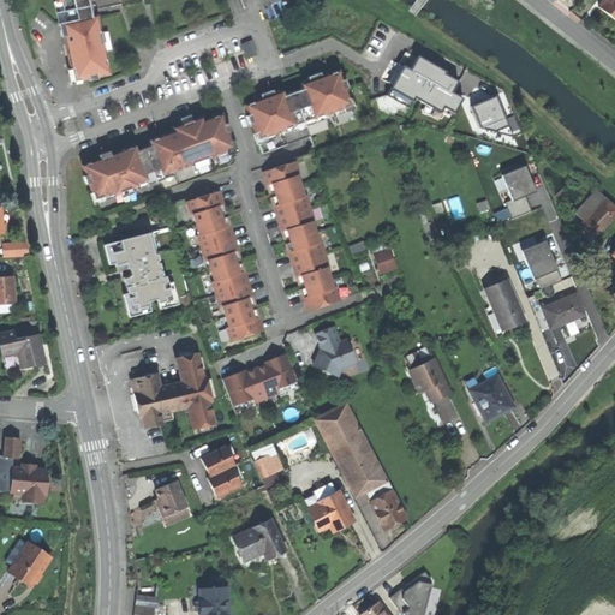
[(66,42),(73,79),(88,77),(89,79),(97,78),(97,75),(108,72),(102,41),(105,41),(103,35),(102,30),(100,30),(95,7),(93,0),(61,0),(66,21),(61,22),(63,28),(65,28),(66,34),(67,42),(66,42)]
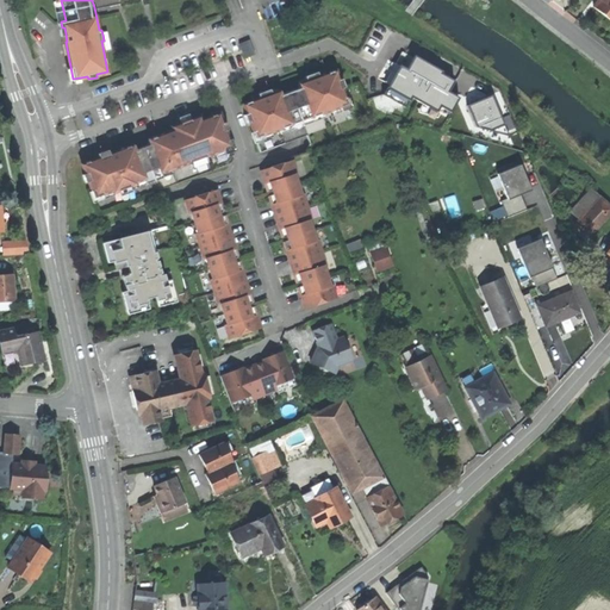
[(603,13),(609,18),(609,0),(597,0),(593,6),(603,13)]
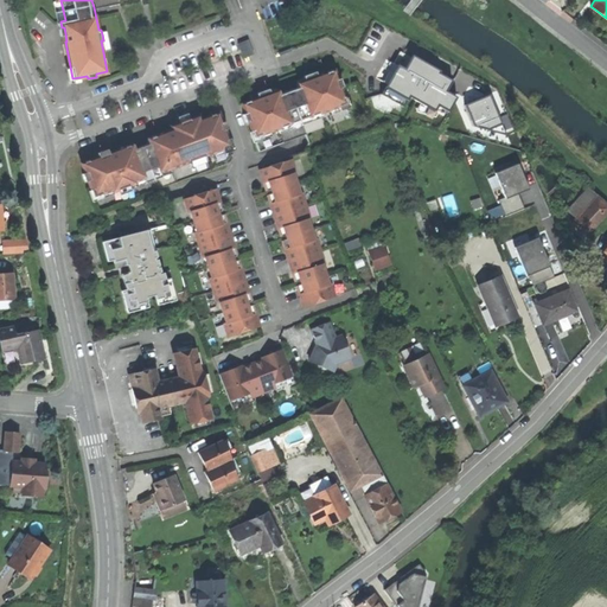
[(243,57),(254,53),(248,39),(238,43),(243,57)]
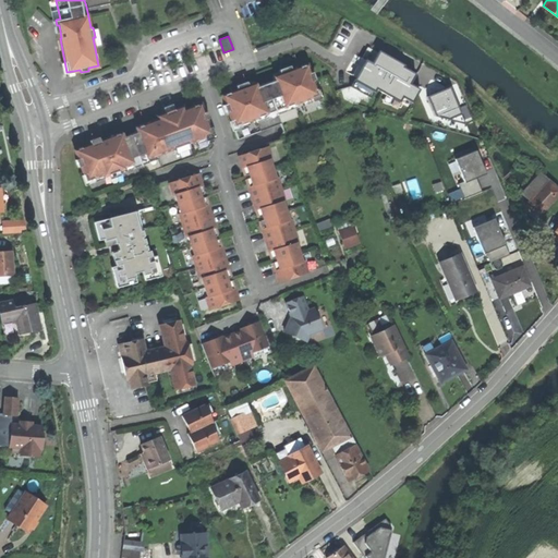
[(429,72),(387,49),(384,55),(368,47),(363,57),(355,52),(344,70),(356,76),(352,84),(376,98),(383,88),(407,101),(410,95),(422,101),(428,89),(422,85),(429,72)]
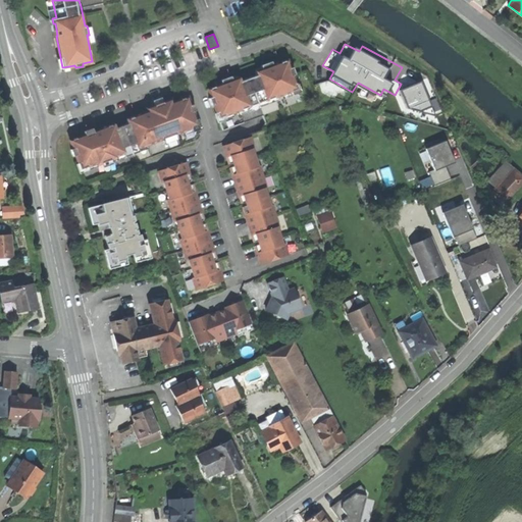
[(211,97),(209,98),(211,104),(214,103),(217,112),(223,110),(224,114),(250,105),(249,101),(265,96),(266,99),(292,90),(290,86),(296,84),(293,74),(295,73),(293,67),(291,67),(288,59),(273,64),(271,60),(266,62),(261,64),(262,68),(256,70),(257,73),(241,80),(240,76),(235,79),(233,74),(227,77),(221,80),(222,84),(208,89),(211,97)]
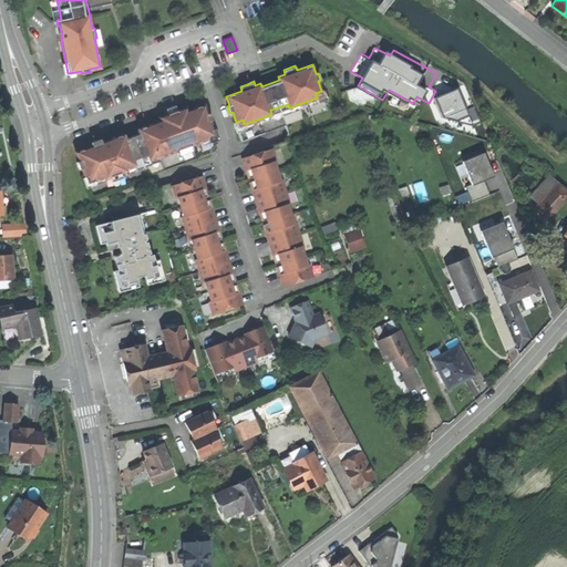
[(453,124),(475,114),(464,88),(442,98),(453,124)]
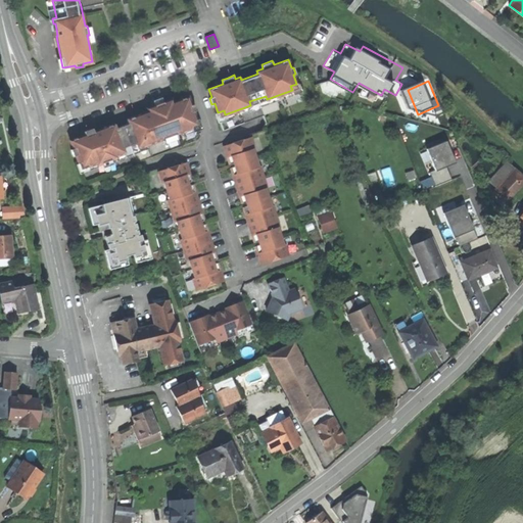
[(302,101),(296,84),(290,86),(292,90),(267,99),(266,96),(249,101),(250,105),(225,114),(224,110),(218,112),(224,130),(302,101)]
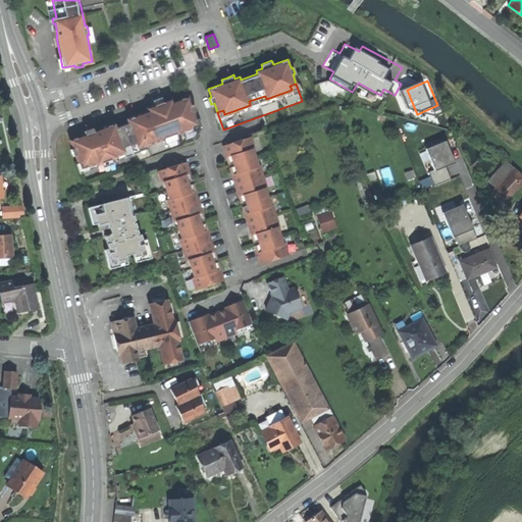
[(75,154),(79,163),(86,160),(88,165),(97,162),(97,163),(116,157),(115,155),(124,152),(122,147),(136,142),(138,148),(192,127),(190,122),(196,119),(193,111),(195,110),(193,104),(191,104),(188,96),(172,102),(171,99),(153,105),(154,110),(149,112),(143,115),(142,113),(126,118),(127,122),(115,126),(113,122),(99,128),(100,131),(95,133),(89,135),(88,133),(85,134),(69,139),(72,148),(70,149),(73,155),(75,154)]
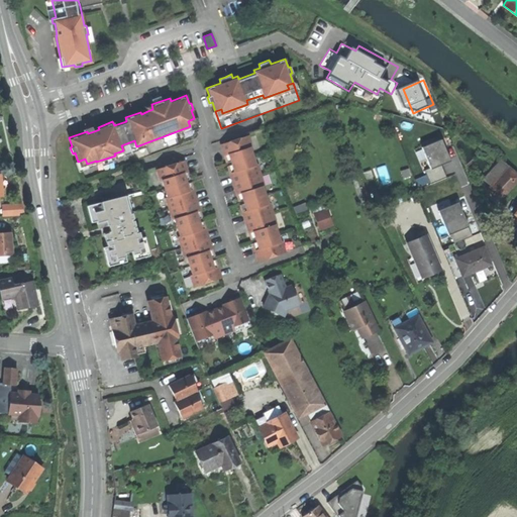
[(199,131),(194,118),(188,121),(190,126),(136,146),(134,140),(121,145),(123,150),(114,153),(115,156),(96,162),(96,161),(87,164),(85,159),(78,162),(84,178),(191,139),(199,131)]
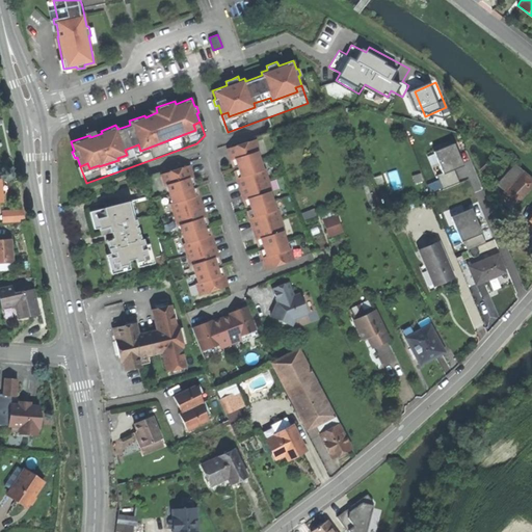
[(256,139),(228,148),(232,159),(236,158),(237,163),(241,176),(236,177),(238,182),(243,200),(248,197),(249,203),(254,215),(249,217),(251,225),(256,239),(261,238),(263,246),(266,256),(262,257),(264,263),(266,268),(294,260),(290,247),(288,248),(283,231),(284,231),(277,208),(275,209),(270,191),(271,190),(265,168),(263,168),(258,151),(259,151),(256,139)]
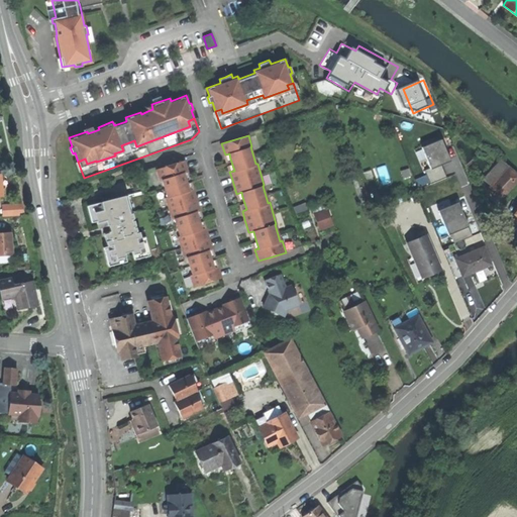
[(447,137),(421,148),(435,182),(455,173),(450,163),(457,161),(447,137)]
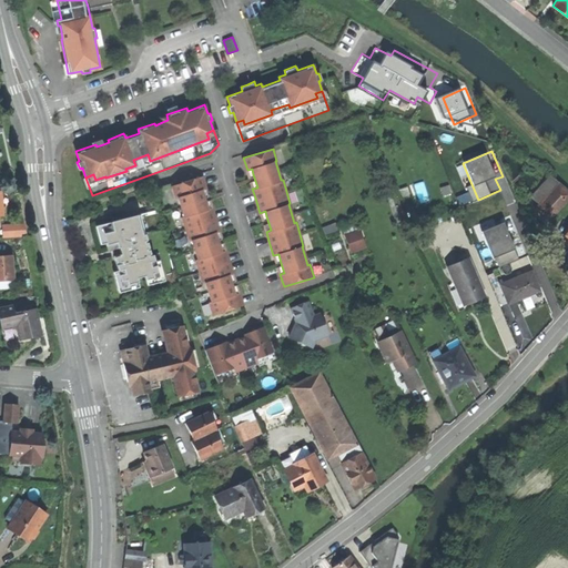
[(517,175),(524,181),(527,176),(521,171),(517,175)]
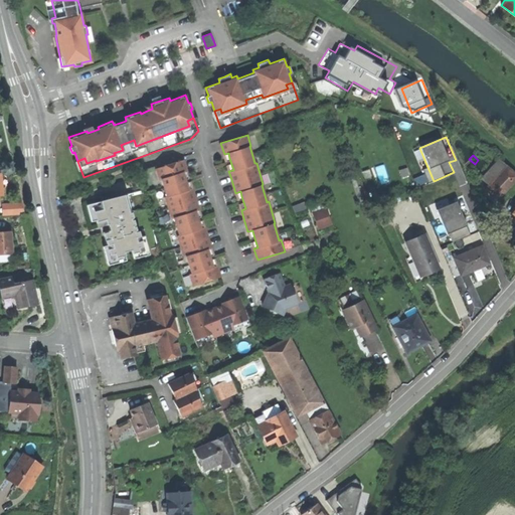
[(183,160),(156,168),(159,179),(161,178),(167,195),(165,196),(171,218),(173,217),(179,234),(177,234),(184,256),(186,255),(191,273),(189,274),(193,285),(220,277),(216,265),(212,267),(209,258),(207,249),(211,247),(207,237),(204,226),(200,227),(198,219),(195,211),(199,209),(195,199),(192,188),(188,189),(186,183),(182,172),(187,171),(185,166),(183,160)]
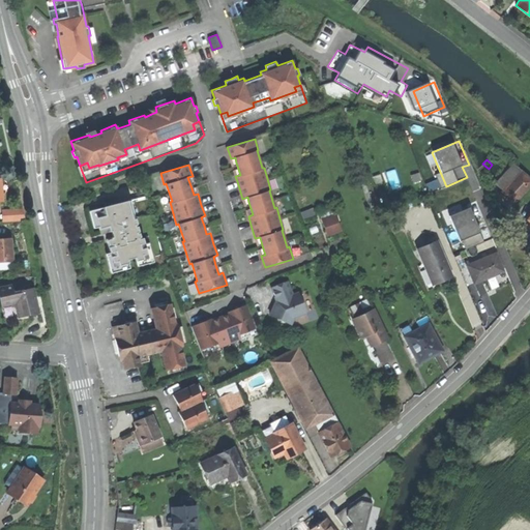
[(500,194),(509,203),(529,179),(521,171),(500,194)]
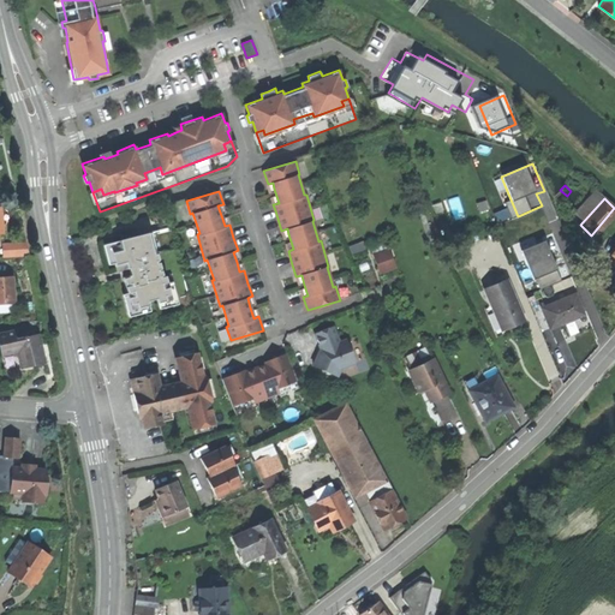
[(171,227),(121,239),(123,243),(111,246),(117,270),(121,269),(125,285),(131,308),(187,294),(171,227)]
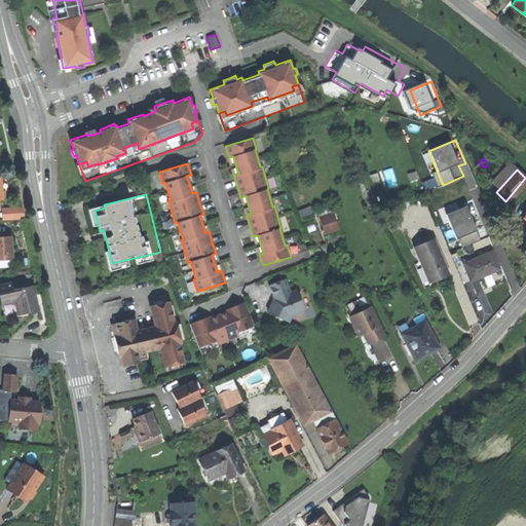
[(487,237),(474,202),(459,208),(457,201),(438,209),(444,225),(453,221),(463,247),(487,237)]
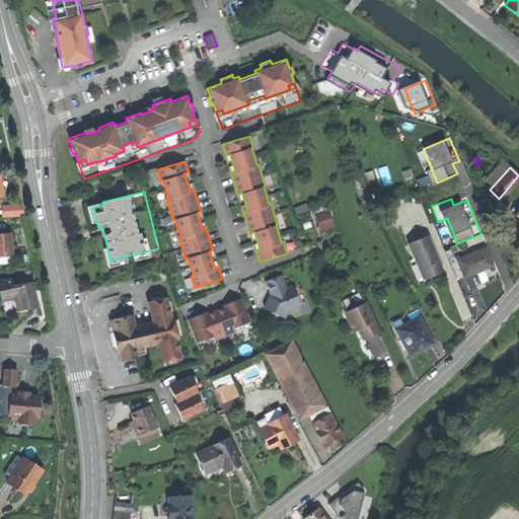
[(4,217),(25,215),(24,203),(3,205),(4,217)]
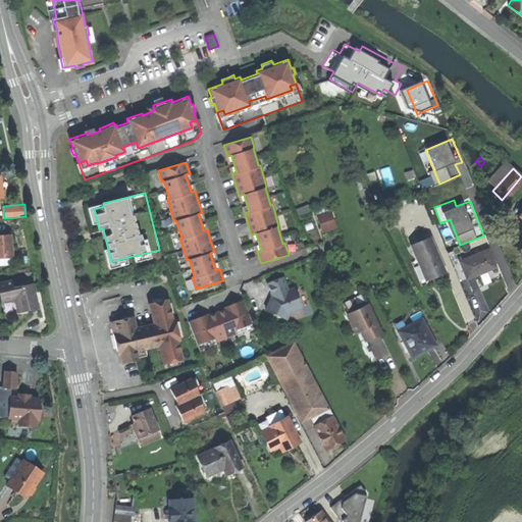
[(315,215),(317,220),(329,215),(328,211),(315,215)]
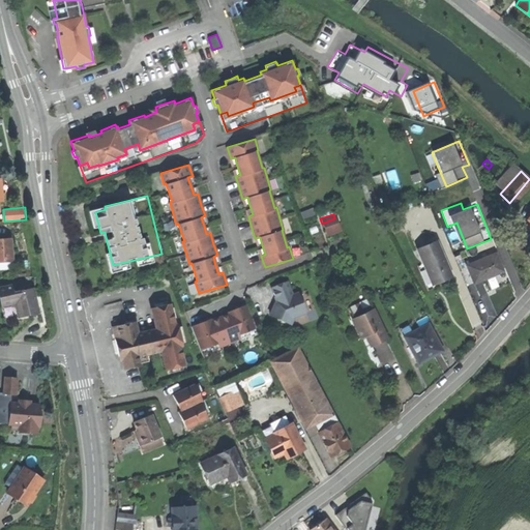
[(334,218),(322,224),(325,232),(337,227),(334,218)]
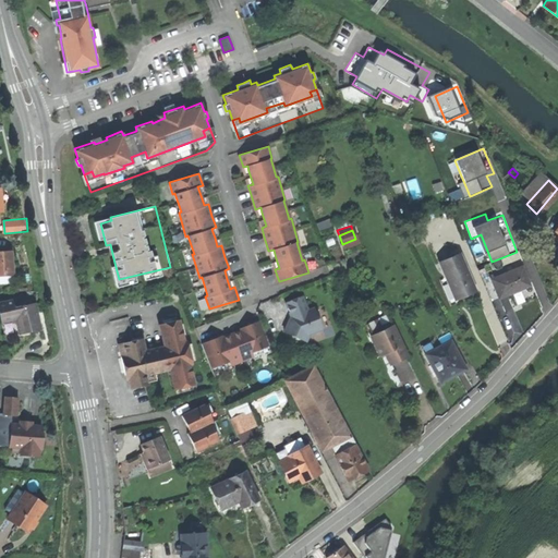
[(358,243),(355,239),(342,244),(343,249),(358,243)]
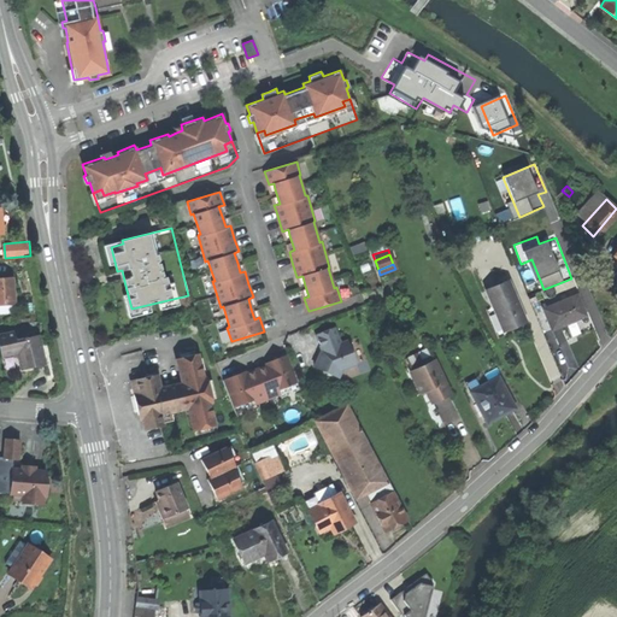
[(0,301),(15,301),(13,277),(0,277),(0,301)]
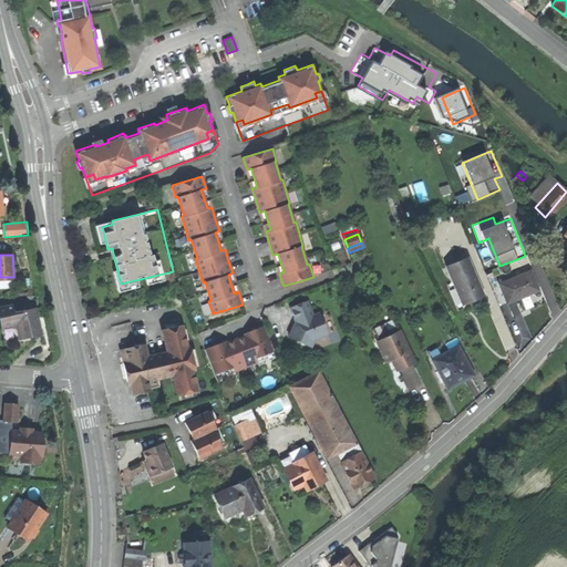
[(466,257),(445,267),(454,286),(456,285),(465,305),(474,300),(484,296),(466,257)]
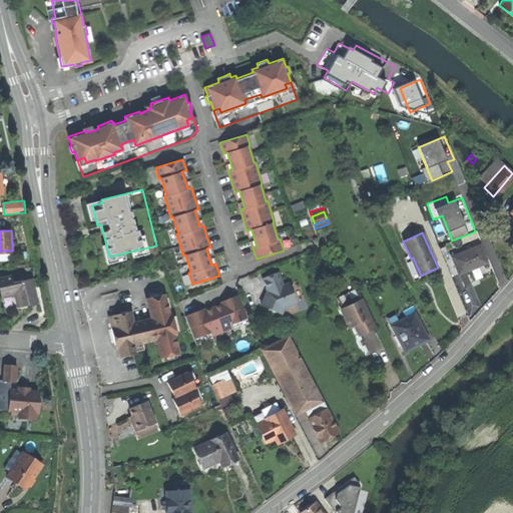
[(458,246),(461,252),(478,245),(475,239),(458,246)]
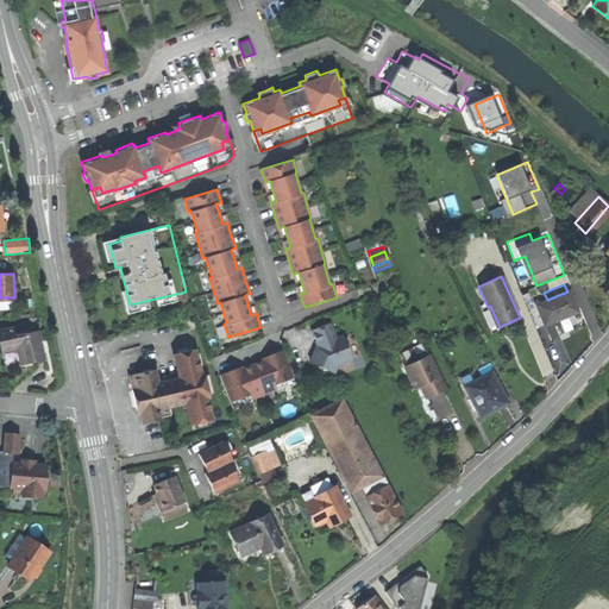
[(537,305),(545,324),(562,318),(578,311),(570,290),(567,292),(547,300),(537,305)]
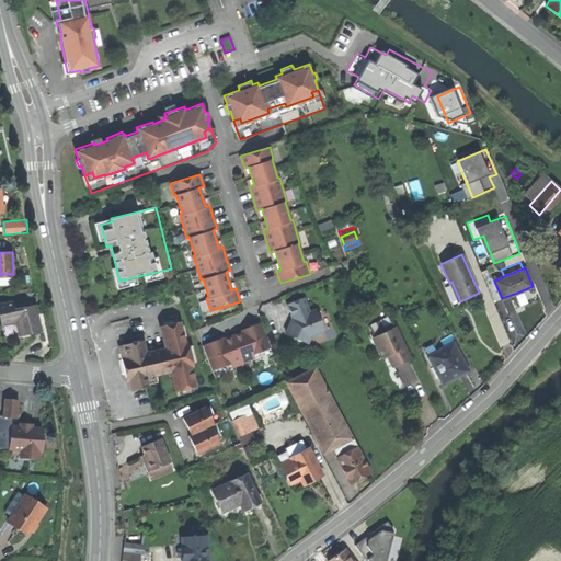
[(294,318),(286,335),(308,346),(317,338),(328,333),(322,308),(312,311),(307,299),(287,305),(294,318)]
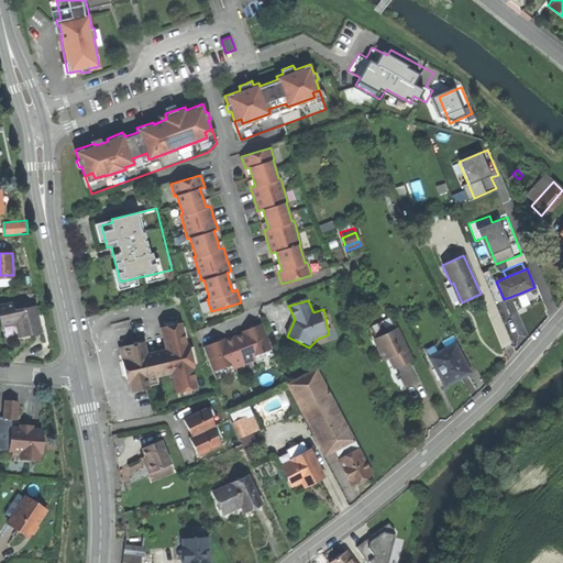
[(0,324),(12,322),(9,311),(8,304),(0,306),(0,324)]
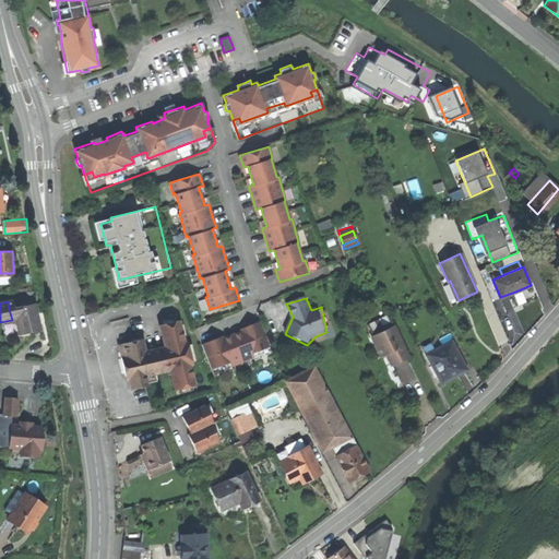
[(35,302),(9,309),(12,320),(14,319),(18,321),(21,333),(32,331),(42,329),(35,302)]
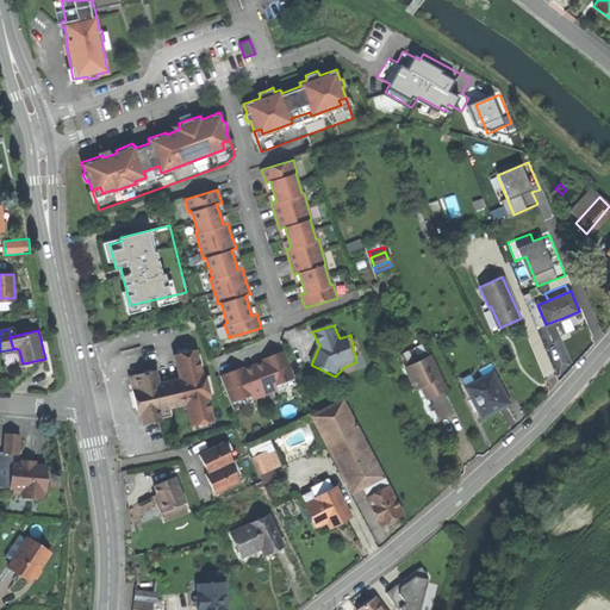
[(402,355),(408,367),(430,356),(425,344),(402,355)]
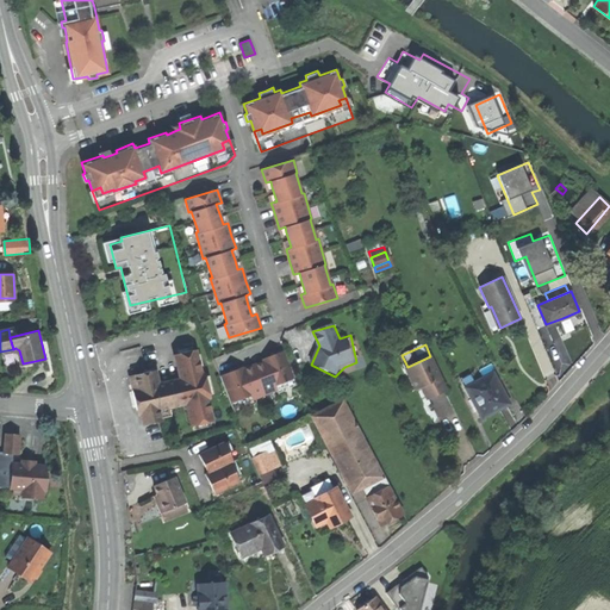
[(180,378),(175,379),(181,402),(186,400),(192,424),(212,418),(206,396),(209,394),(204,373),(201,373),(194,349),(174,354),(180,378)]
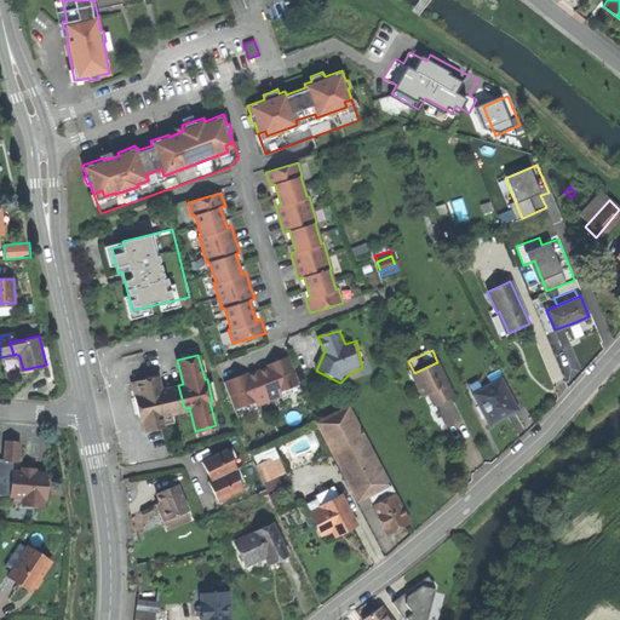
[(224,382),(239,420),(304,395),(292,355),(224,382)]
